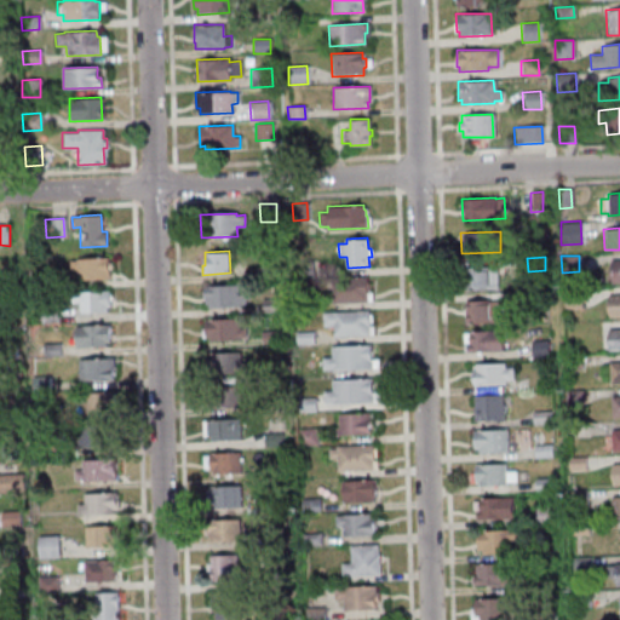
[(69,262),(75,260),(75,259),(107,258),(108,260),(109,263),(109,267),(108,269),(108,279),(78,280),(76,268),(69,269),(69,262)]
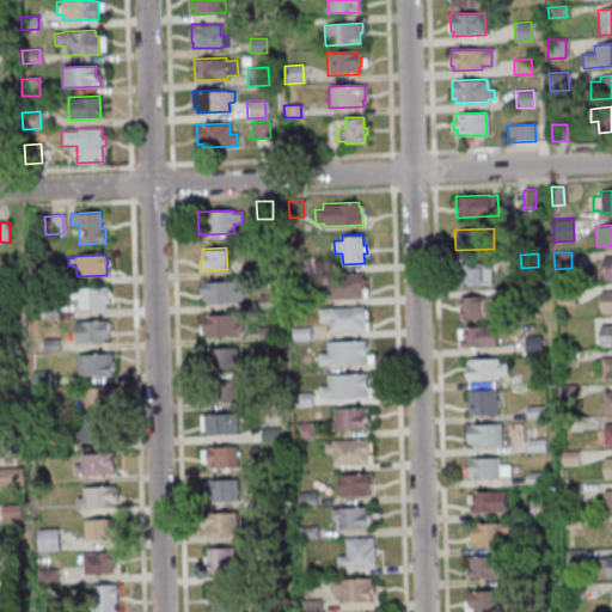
[(611,256),(601,257),(603,280),(611,279),(611,256)]
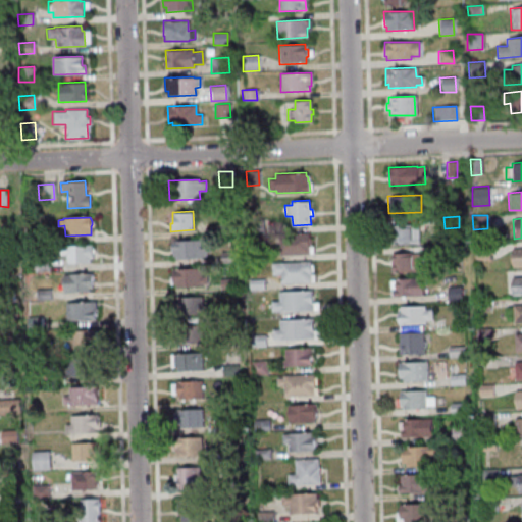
[(261,219),(264,232),(253,236),(250,222),(261,219)]
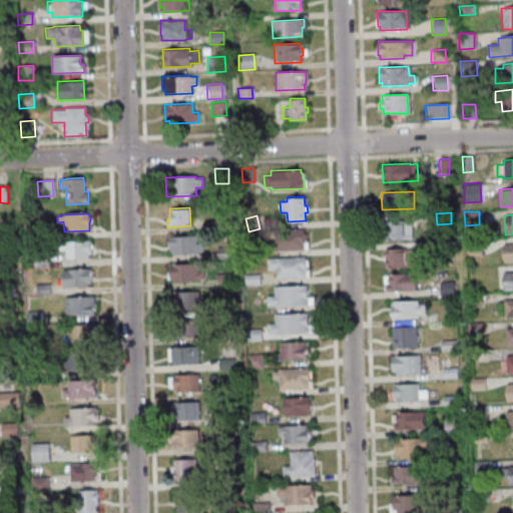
[(213,220),(214,231),(228,230),(228,219),(213,220)]
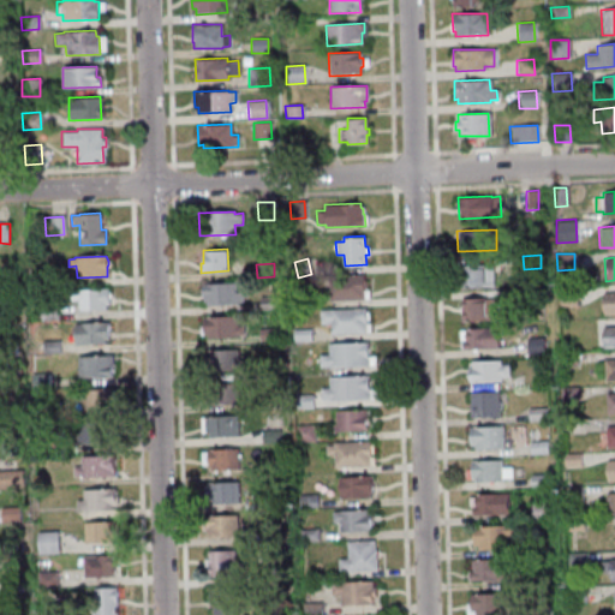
[(491,264),(493,287),(460,288),(459,266),(491,264)]
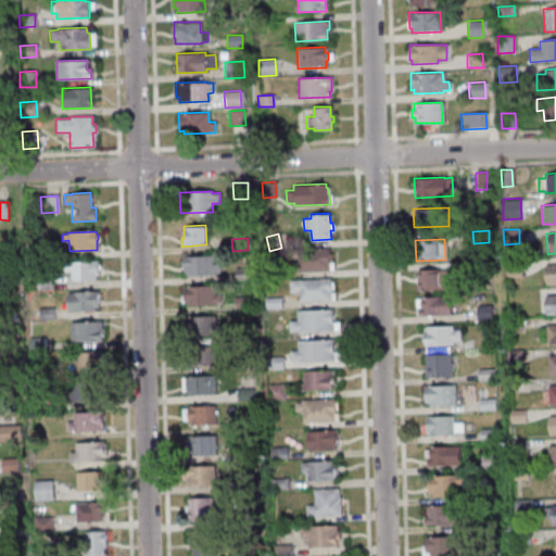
[(0,244),(8,244),(9,261),(0,261),(0,244)]
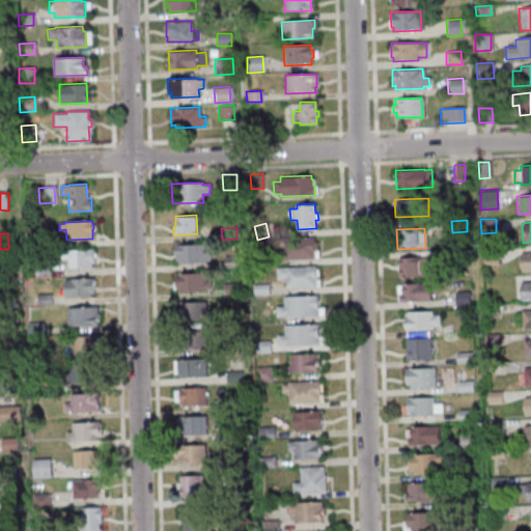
[(25,235),(25,249),(42,248),(40,234),(25,235)]
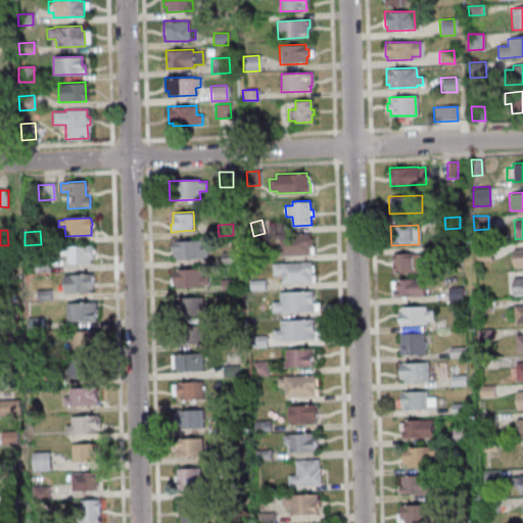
[(310,232),(310,245),(313,245),(314,254),(280,255),(280,245),(275,245),(274,237),(279,237),(279,233),(310,232)]
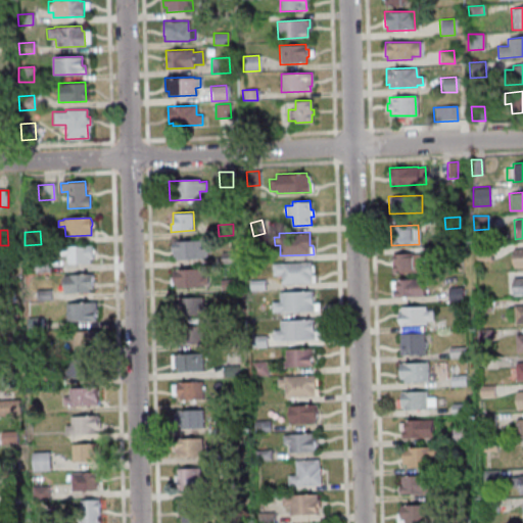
[(171,241),(200,240),(200,249),(205,248),(206,257),(201,257),(201,258),(175,259),(175,256),(172,256),(171,241)]
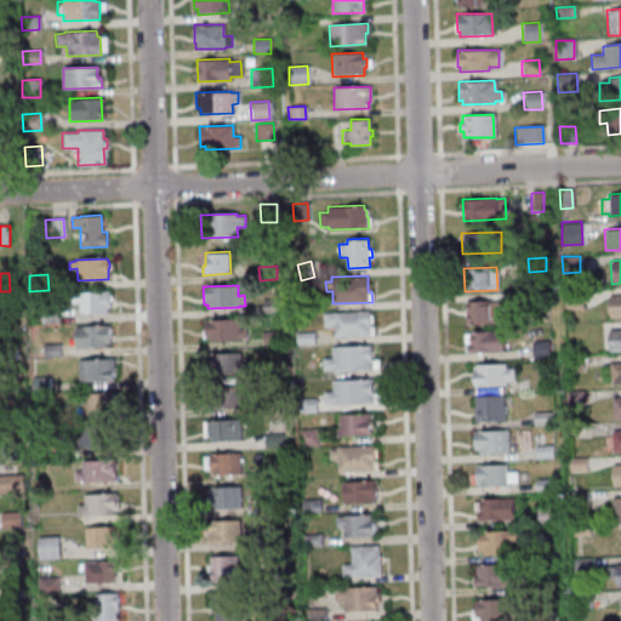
[(70,292),(72,305),(78,305),(78,314),(107,312),(107,308),(110,308),(109,300),(110,298),(110,295),(109,294),(108,291),(70,292)]
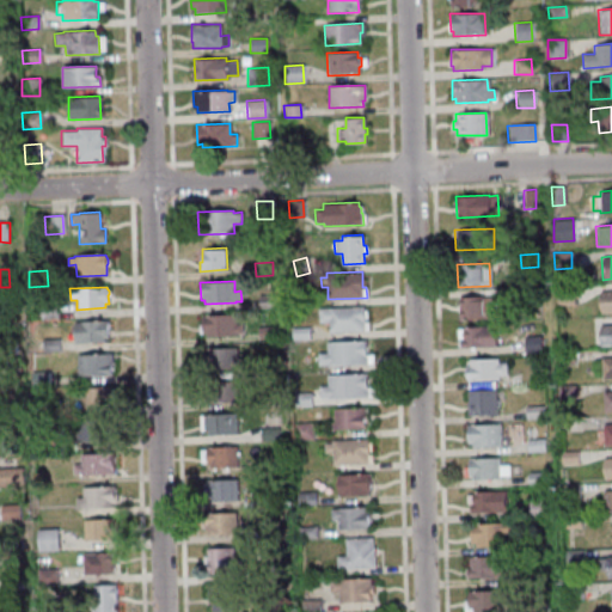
[(611,291),(599,292),(600,313),(611,312),(611,291)]
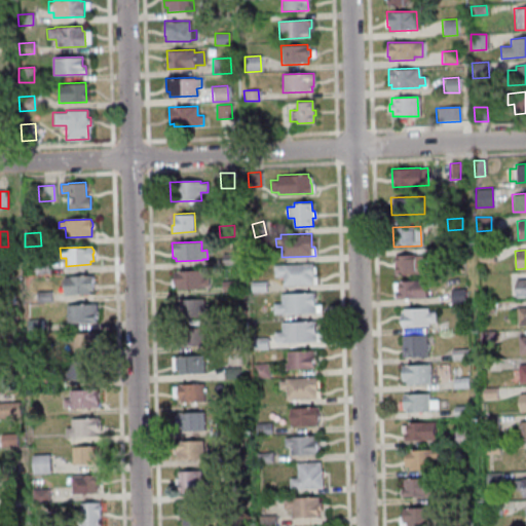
[(221,254),(222,265),(236,265),(236,254),(221,254)]
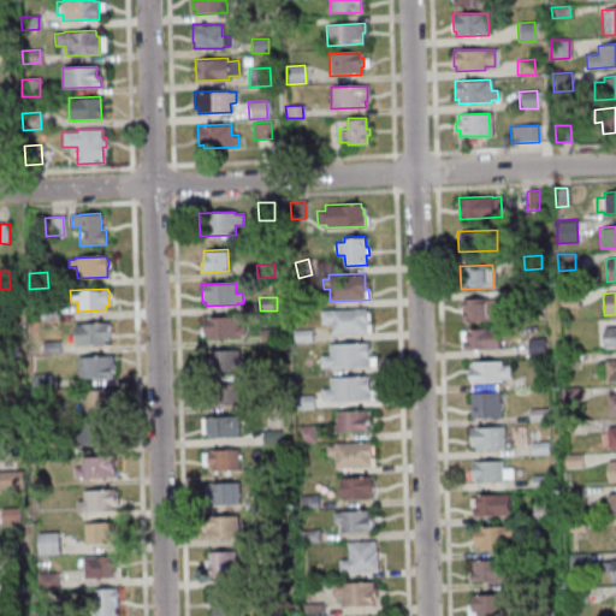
[(461,300),(484,298),(484,300),(493,300),(493,321),(462,323),(461,300)]
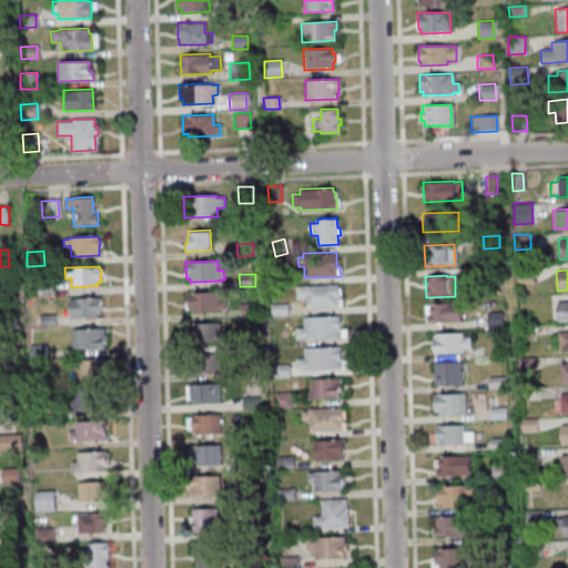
[(0,281),(0,297),(13,297),(12,281),(0,281)]
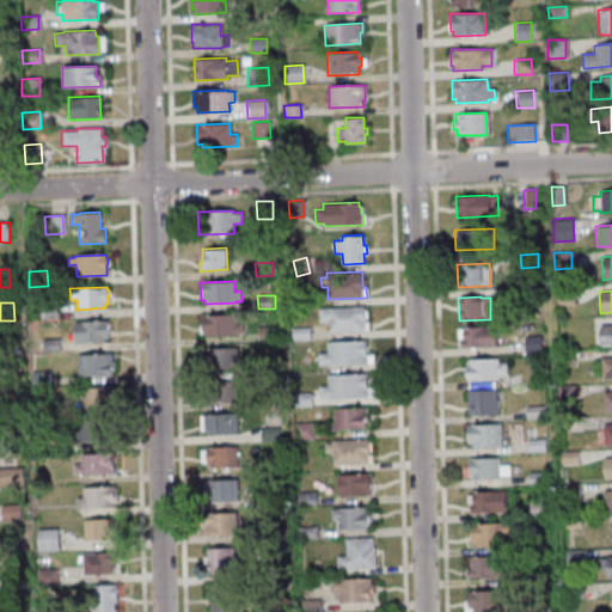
[(317,307),(363,305),(365,320),(367,320),(368,330),(329,331),(329,322),(318,323),(317,307)]
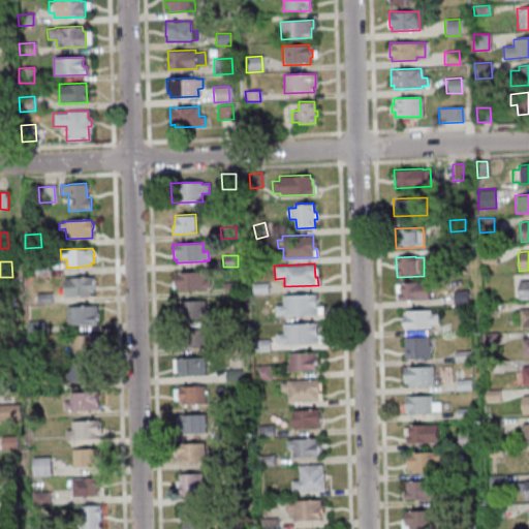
[(48,265),(49,275),(34,276),(33,266),(48,265)]
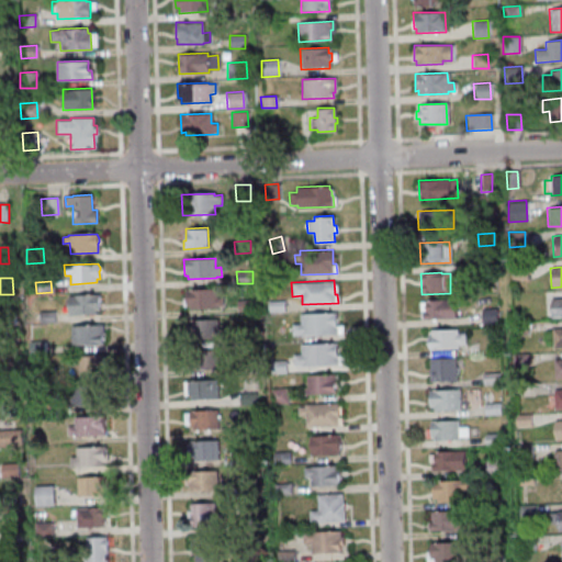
[(184,290),(215,289),(216,298),(223,298),(223,306),(216,306),(216,308),(189,310),(189,306),(184,306),(184,290)]
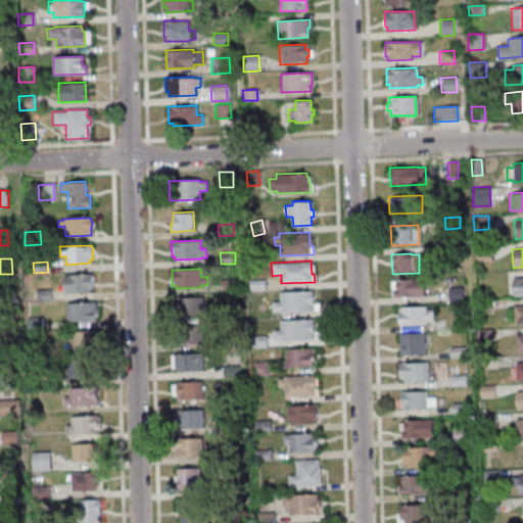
[(62,276),(63,294),(89,292),(88,289),(92,289),(91,274),(62,276)]
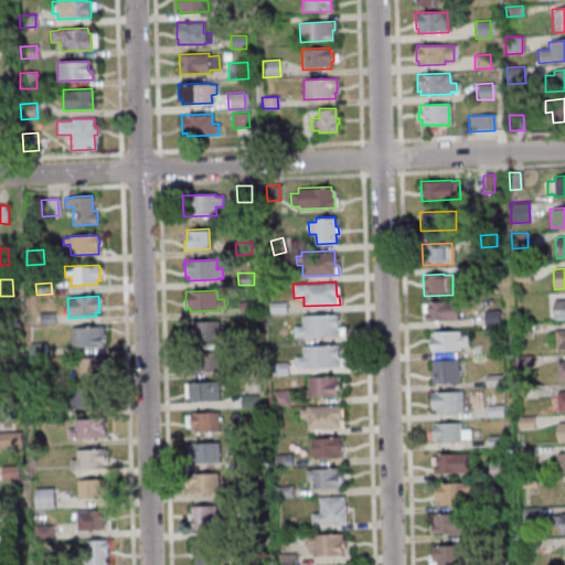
[(553,300),(564,299),(564,318),(554,319),(553,300)]
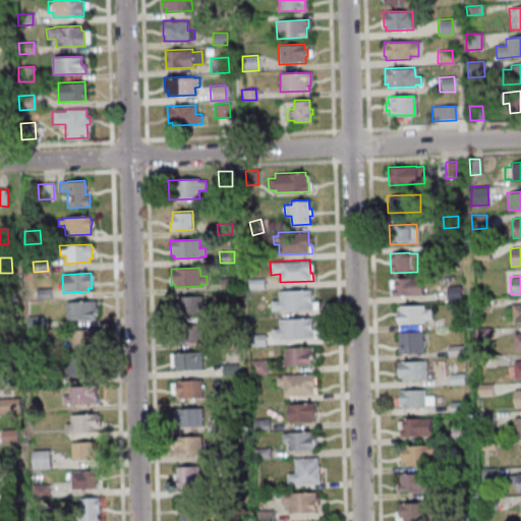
[(421,277),(422,295),(391,296),(391,288),(394,288),(394,278),(421,277)]
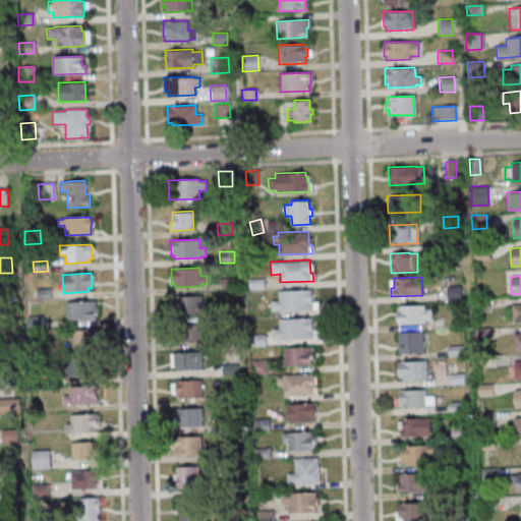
[(219,279),(220,289),(235,289),(235,278),(219,279)]
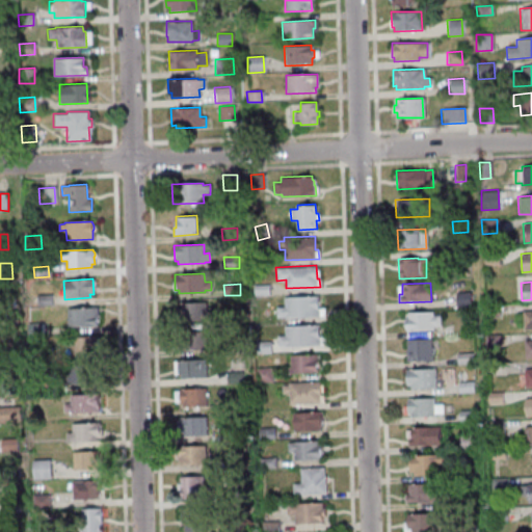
[(268,284),(269,295),(254,296),(254,285),(268,284)]
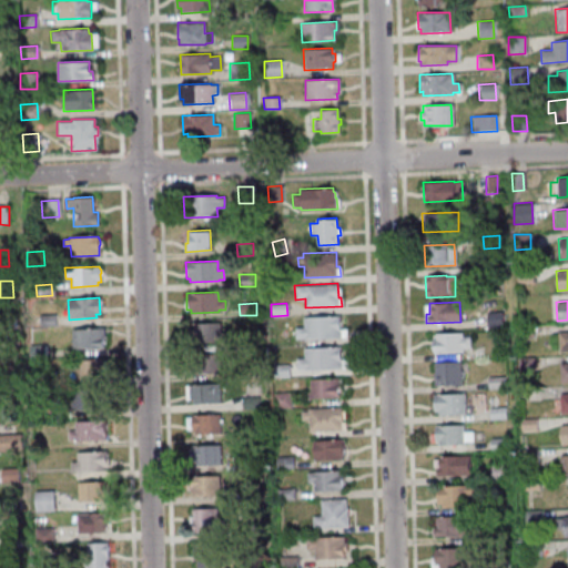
[(485,312),(486,327),(501,326),(500,312),(485,312)]
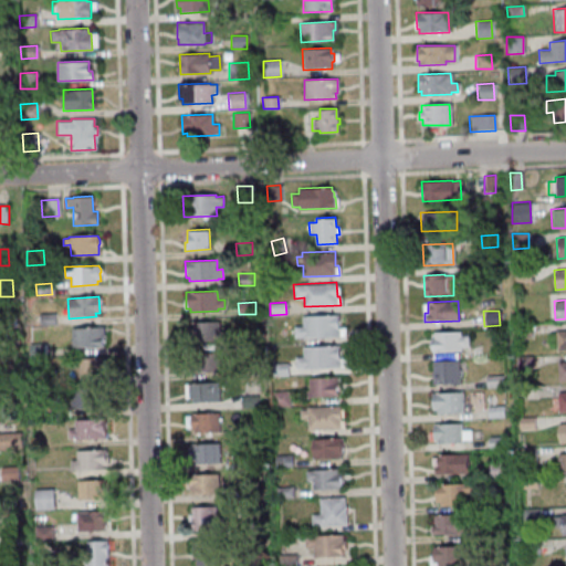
[(54,313),(54,325),(40,326),(39,314),(54,313)]
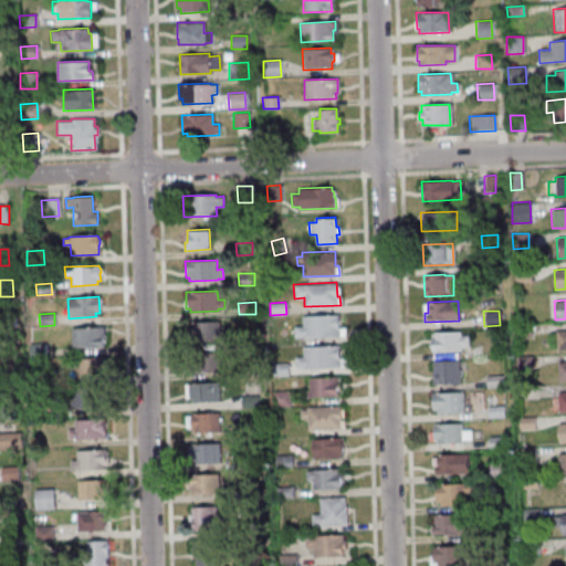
[(301,316),(337,315),(338,327),(345,327),(345,336),(294,338),(293,326),(302,326),(301,316)]
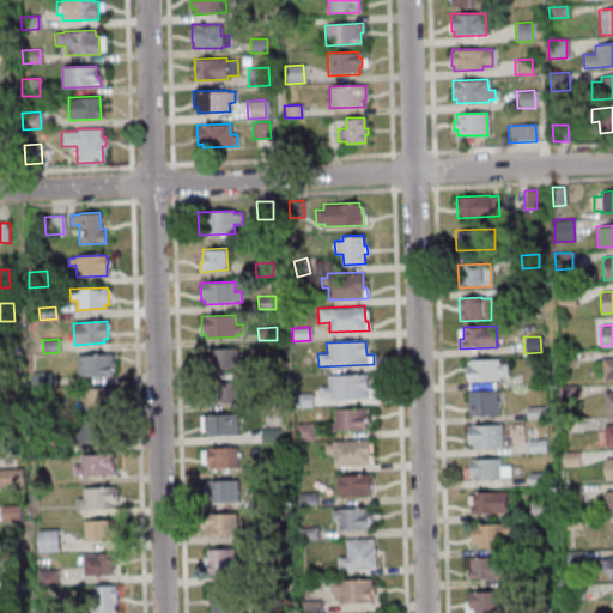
[(236,349),(236,359),(246,359),(246,369),(204,370),(204,353),(207,352),(207,349),(236,349)]
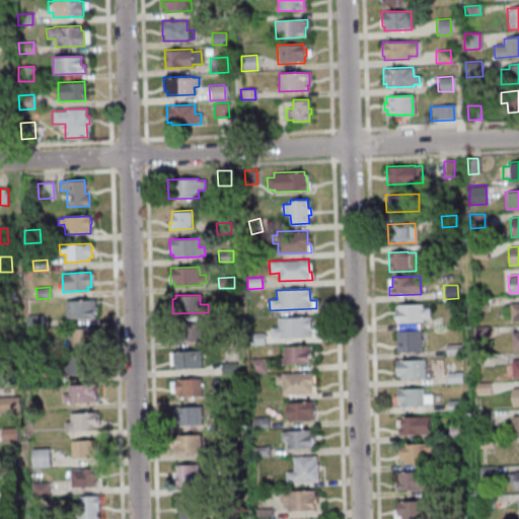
[(486,298),(487,309),(471,310),(470,299),(486,298)]
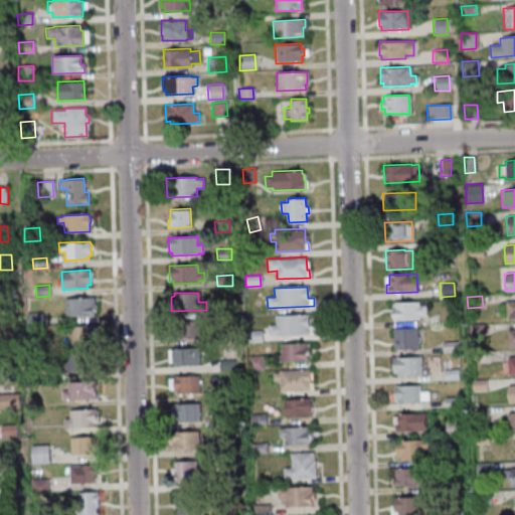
[(64,299),(65,317),(94,315),(93,307),(95,307),(94,298),(64,299)]
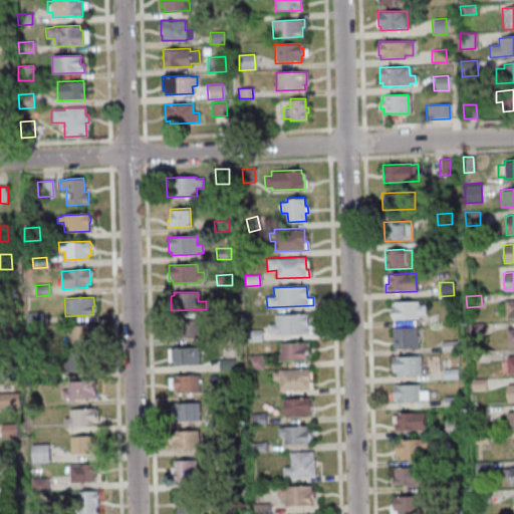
[(513,299),(504,300),(505,318),(513,317),(513,299)]
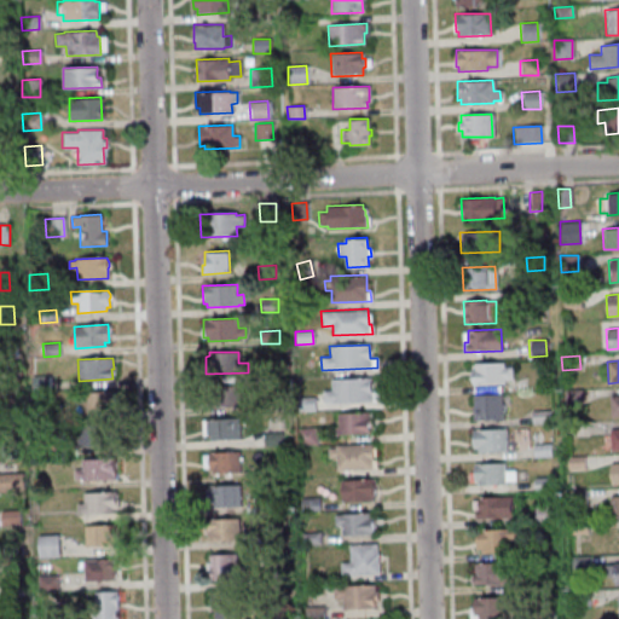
[(473,364),(502,363),(502,366),(512,366),(512,380),(504,380),(504,385),(472,386),(470,370),(473,369),(473,364)]
